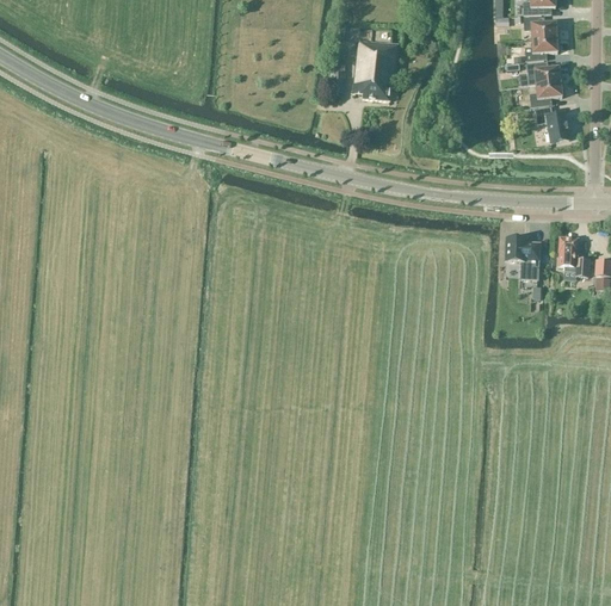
[(555,7),(554,0),(530,0),(523,1),(523,14),(541,14),(541,7),(555,7)]
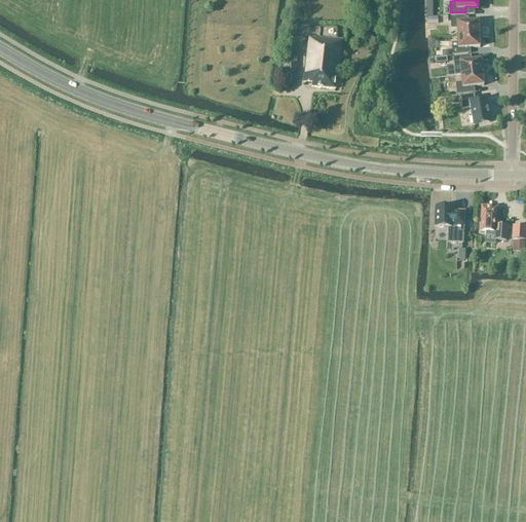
[(457,25),(457,33),(479,31),(478,19),(466,19),(465,13),(450,14),(451,26),(457,25)]
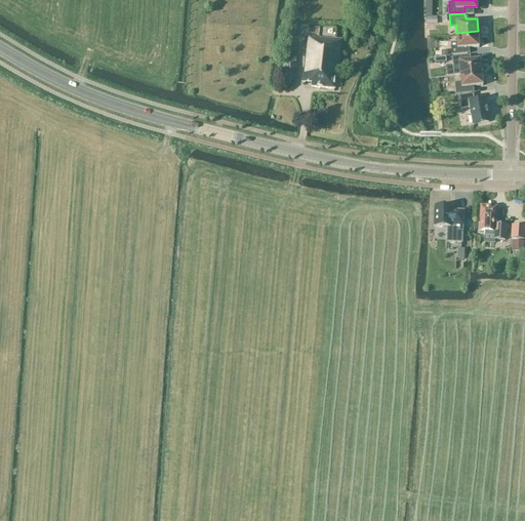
[(436,25),(436,14),(423,15),(425,25),(436,25)]
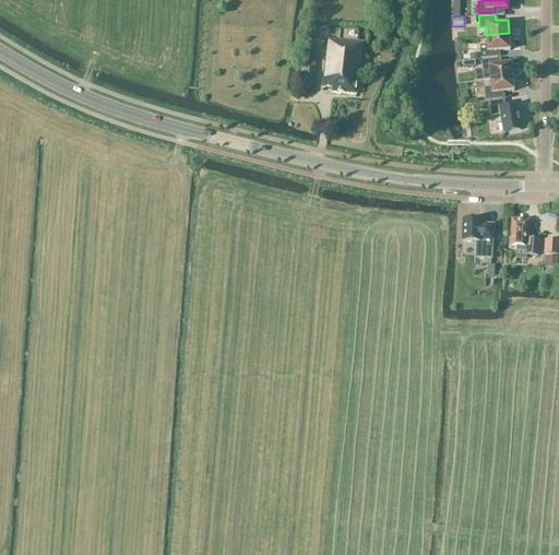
[(509,33),(486,35),(487,47),(480,48),(480,56),(497,54),(497,48),(510,47),(509,33)]
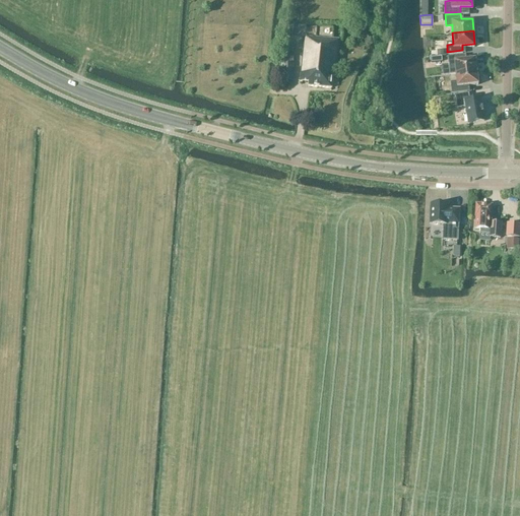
[(335,73),(338,37),(304,33),(300,79),(308,80),(308,82),(331,85),(332,73),(335,73)]
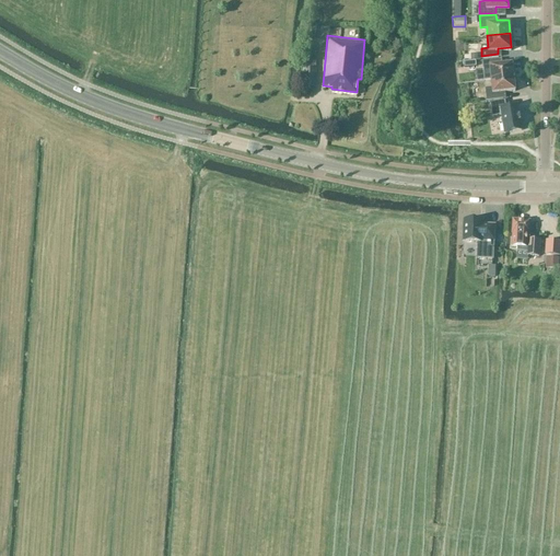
[(316,56),(305,55),(304,66),(302,83),(316,84),(317,66),(316,66),(316,56)]
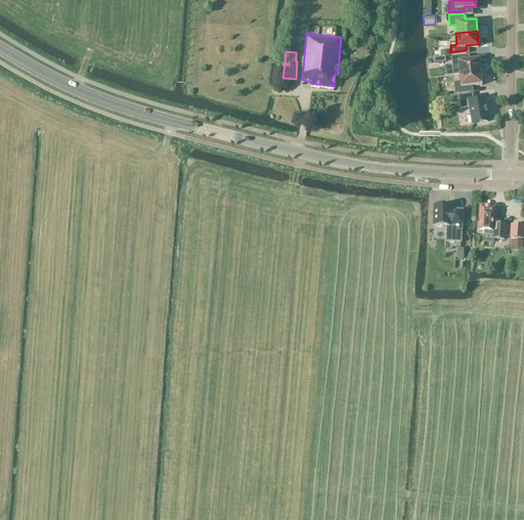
[(451,61),(445,62),(446,73),(460,72),(480,70),(479,56),(467,57),(467,52),(451,53),(451,61)]
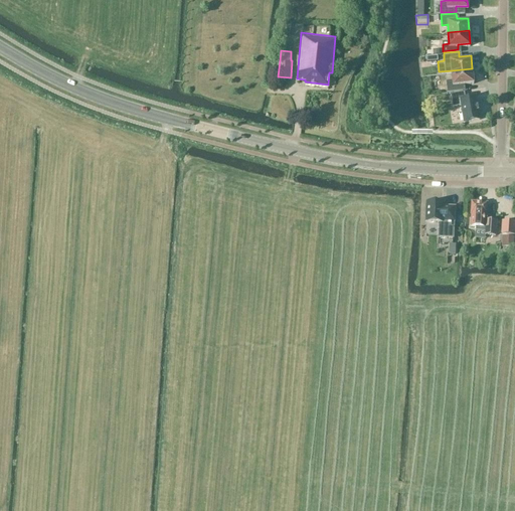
[(452,77),(447,78),(448,90),(463,88),(462,82),(474,80),(472,68),(452,70),(452,77)]
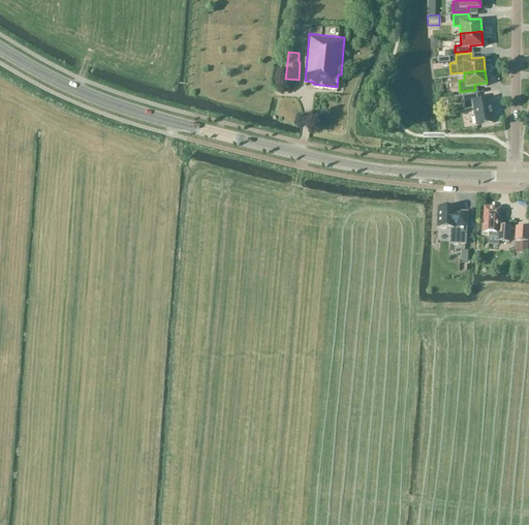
[(476,91),(463,93),(465,106),(474,105),(477,123),(492,120),(489,97),(478,99),(476,91)]
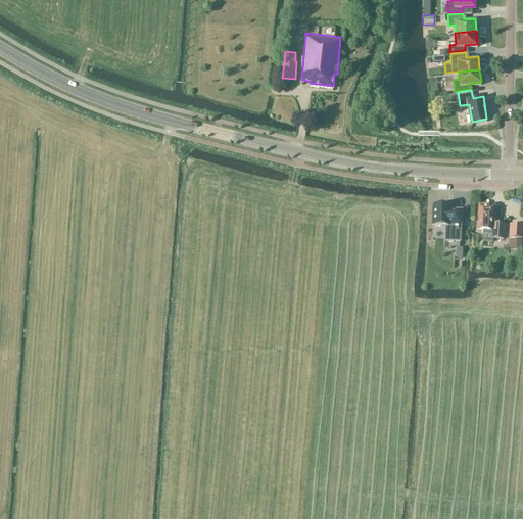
[(452,201),(433,201),(432,223),(444,223),(444,238),(461,239),(462,223),(463,223),(463,205),(452,205),(452,201)]
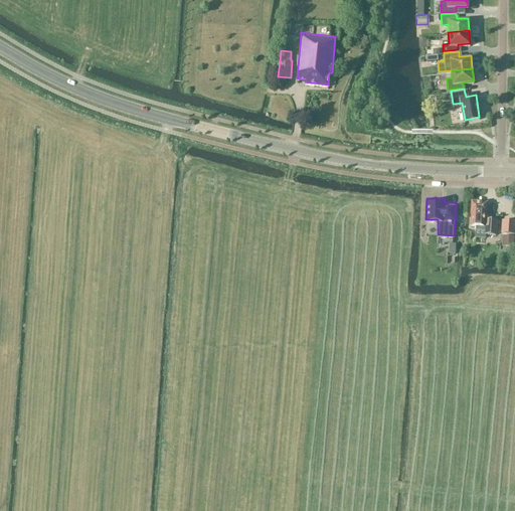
[(487,200),(472,199),(471,211),(477,211),(476,227),(486,228),(485,231),(495,232),(496,217),(489,217),(490,212),(486,212),(487,200)]
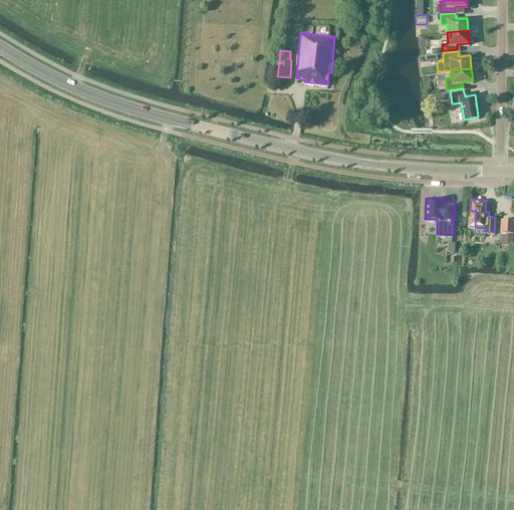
[(513,220),(513,218),(502,218),(501,230),(513,231),(513,220)]
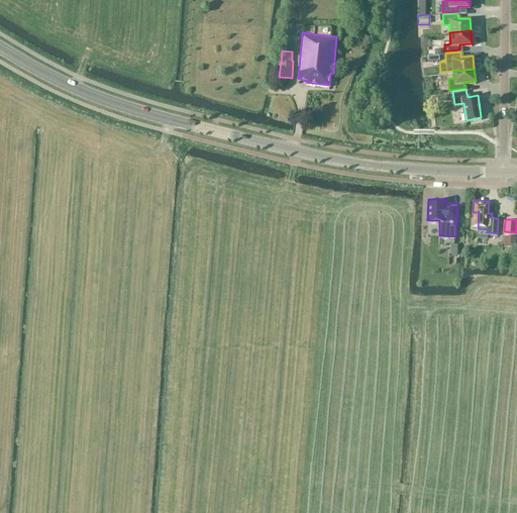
All buildings are outlined.
